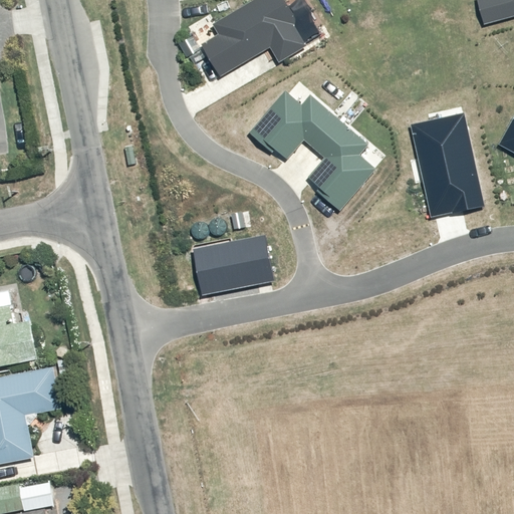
[(221,34),(204,44),(224,78),(273,49),(280,62),(308,45),(297,26),(298,18),(287,0),(257,0),(215,25),(221,34)]
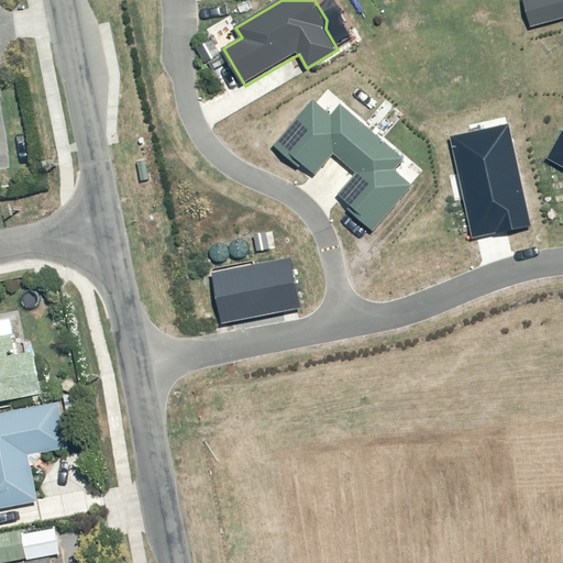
[(562,0),(530,0),(528,1),(534,25),(562,17),(562,0)]
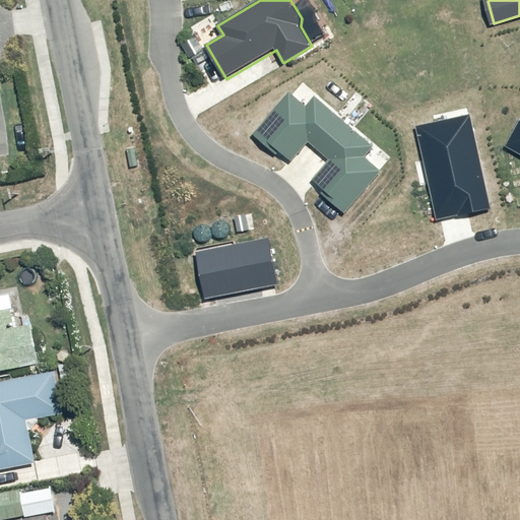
[(290,91),(254,134),(290,166),(309,143),(328,159),(312,179),(326,191),(323,195),(346,214),(383,173),(366,158),(374,148),(316,100),(309,108),(290,91)]
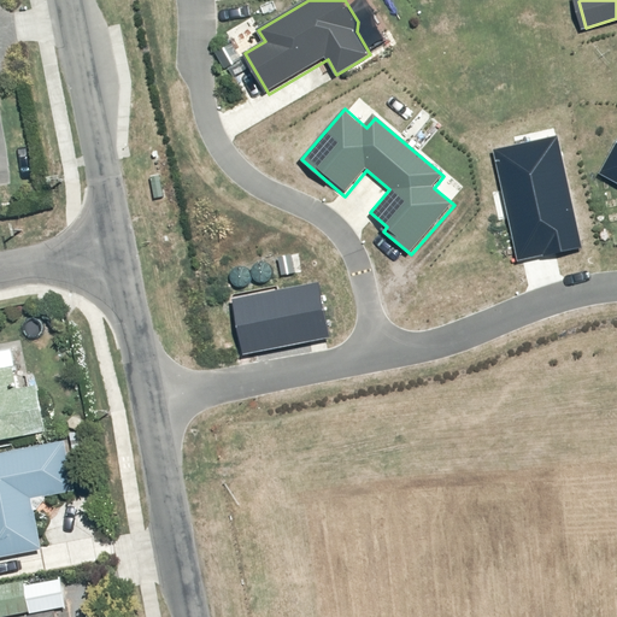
[(558,136),(495,151),(523,266),(586,252),(558,136)]
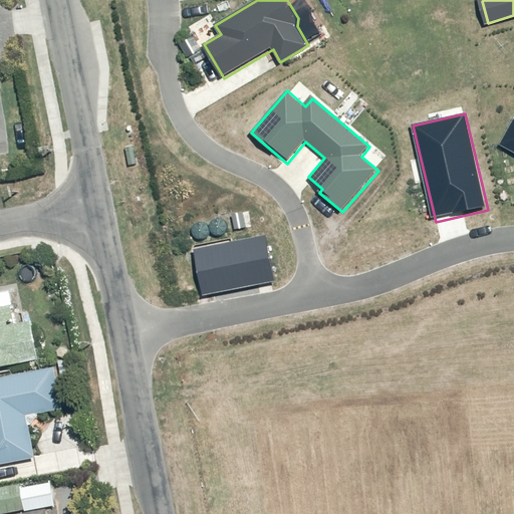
[(513,115),(499,145),(513,152),(513,115)]
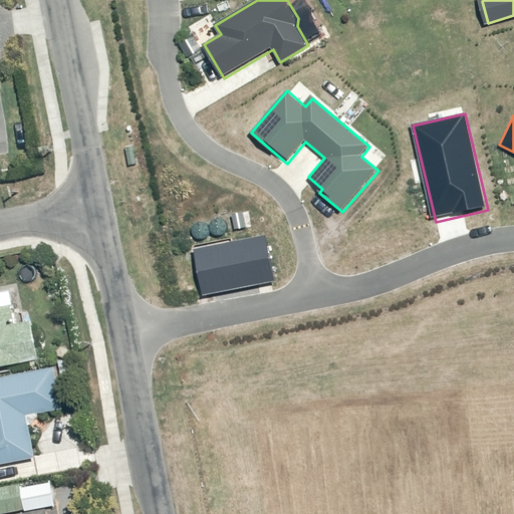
[(268,234),(195,248),(205,295),(277,281),(268,234)]
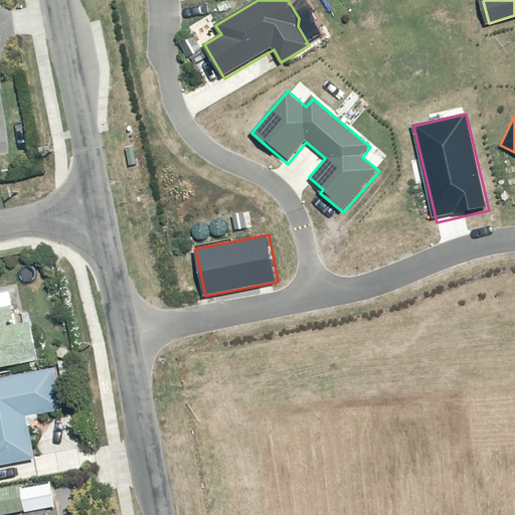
[(0,302),(0,369),(46,360),(39,321),(23,324),(17,299),(0,302)]
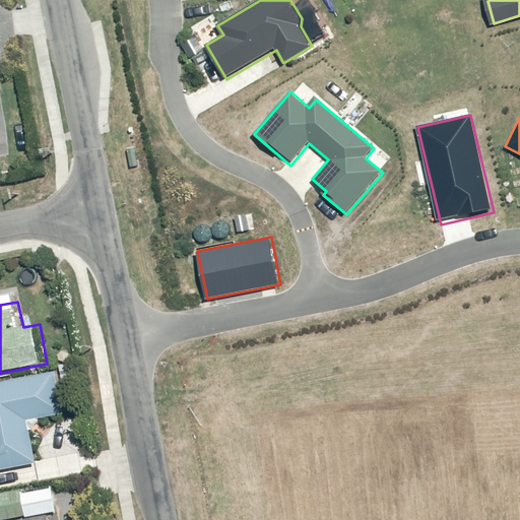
[(0,472),(44,464),(37,433),(48,419),(71,415),(62,371),(0,383),(0,472)]
